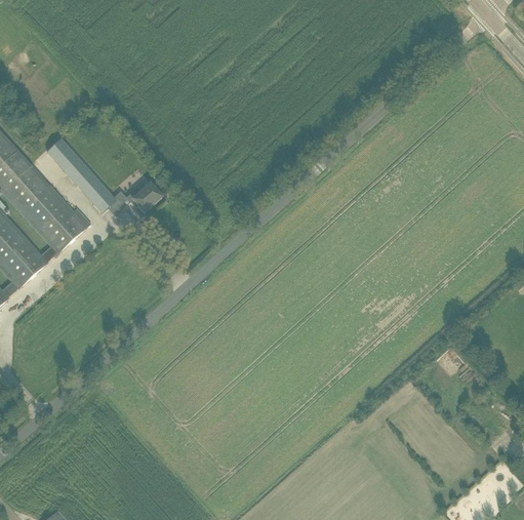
[(0,187),(51,244),(58,250),(58,251),(88,225),(0,127),(0,187)]
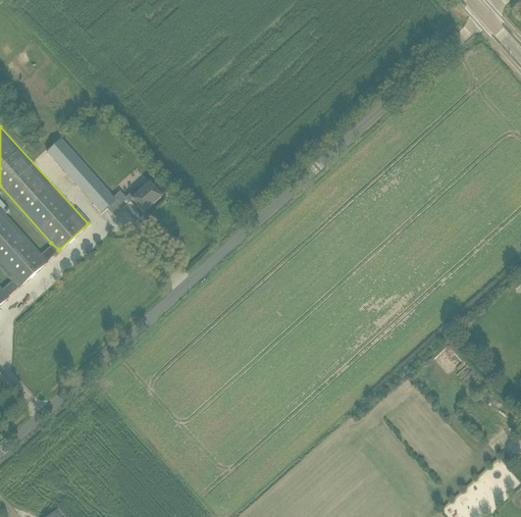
[(68,172),(75,181),(96,203),(103,210),(116,198),(113,195),(88,168),(82,160),(68,172)]
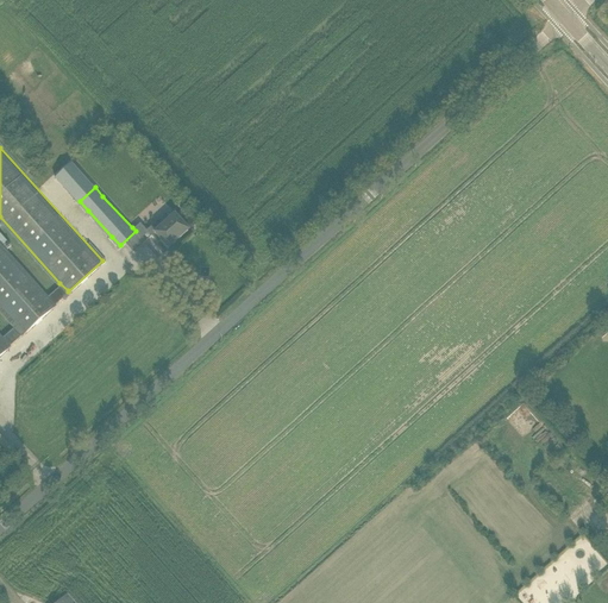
[(189,209),(182,217),(189,225),(196,219),(189,209)]
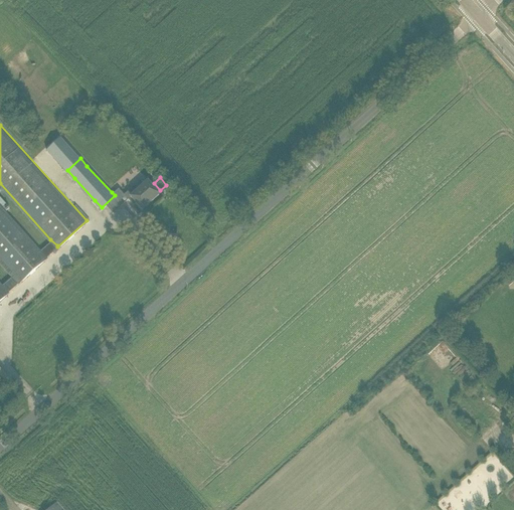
[(129,195),(134,201),(136,199),(143,206),(160,191),(153,184),(148,178),(139,186),(136,183),(125,192),(129,195)]
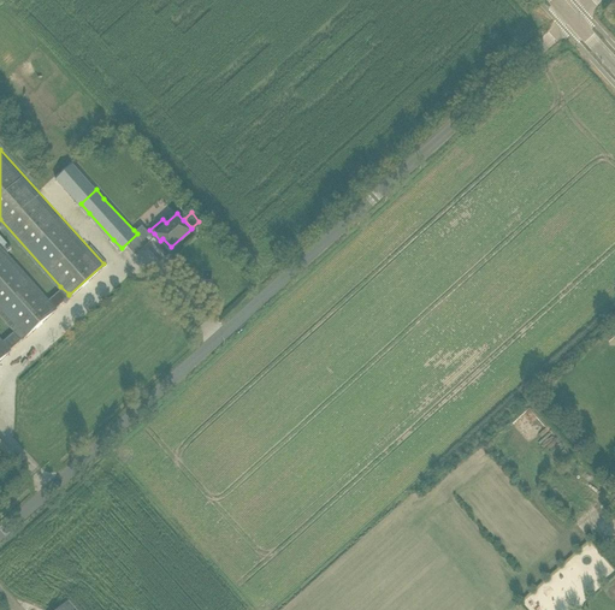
[(0,311),(15,327),(23,336),(58,306),(49,296),(0,241),(0,311)]
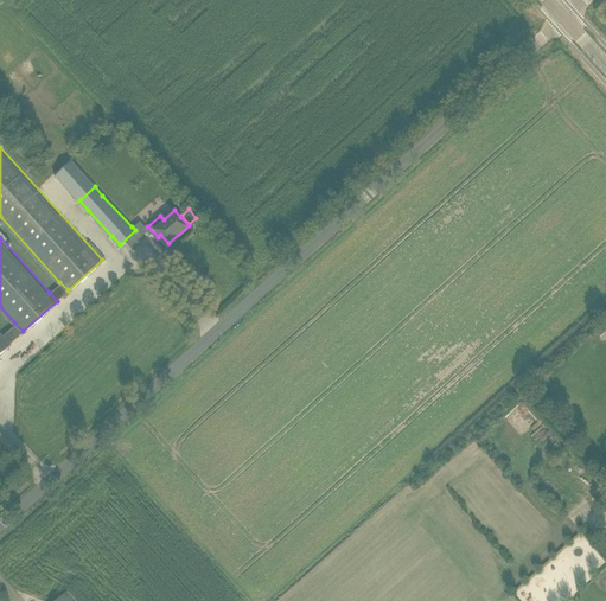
[(4,333),(0,328),(0,351),(12,341),(11,340),(4,333)]
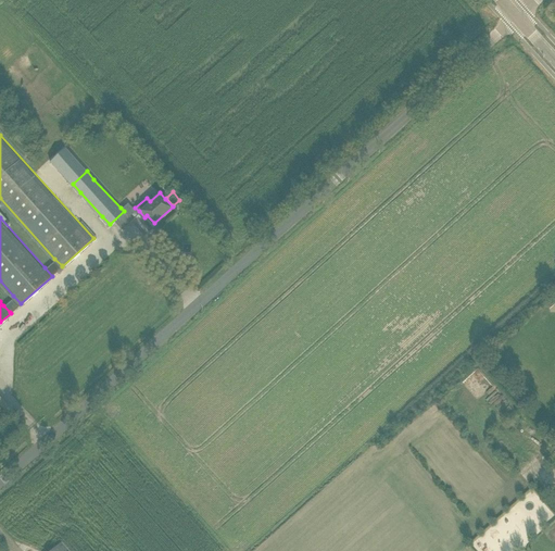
[(48,550),(72,550),(62,539),(48,550)]
